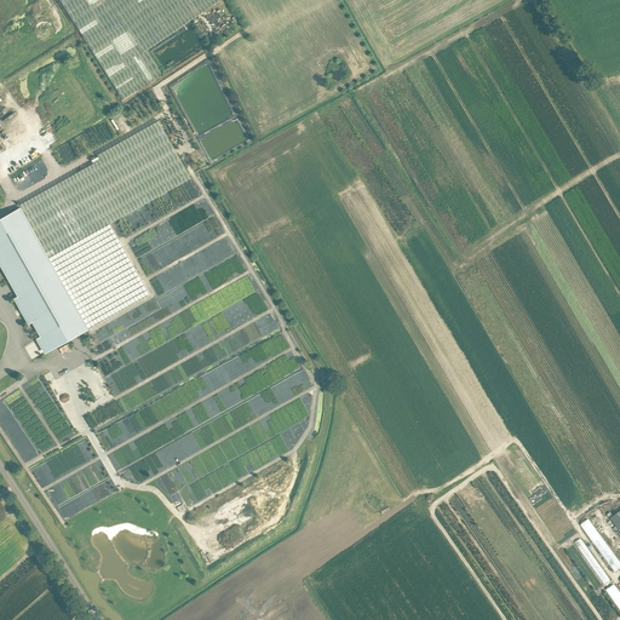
[(5,0),(0,0),(0,58),(29,41),(5,0)]
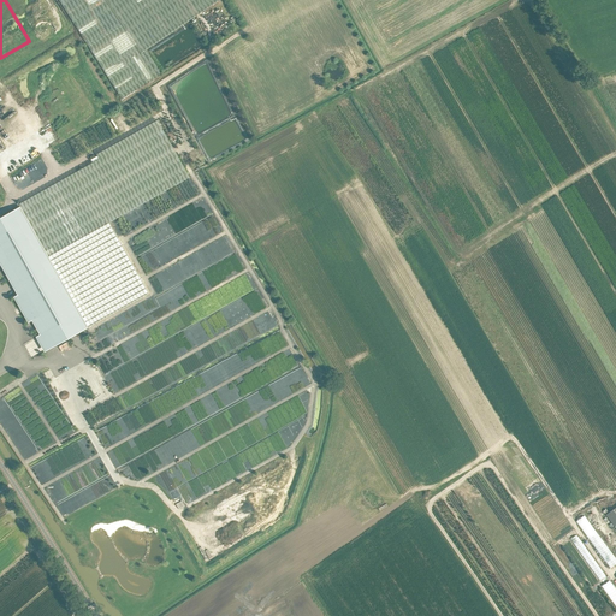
[(59,0),(122,99),(161,75),(146,49),(219,0),(59,0)]
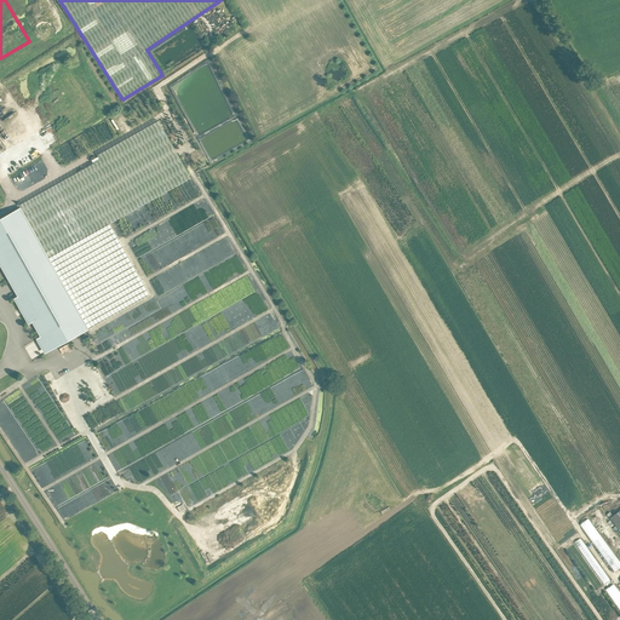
[(65,342),(91,328),(150,294),(110,223),(191,178),(159,120),(97,155),(101,160),(19,205),(21,207),(0,218),(0,263),(18,296),(15,298),(21,309),(22,308),(24,313),(23,314),(29,325),(33,322),(41,337),(58,327),(65,342)]
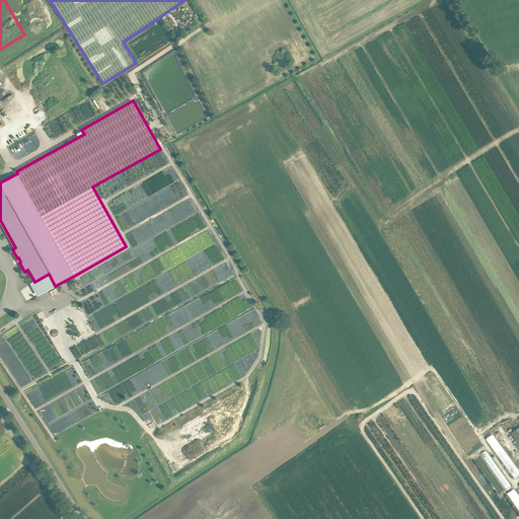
[(485,437),(513,479),(518,474),(518,471),(493,432),(485,437)]
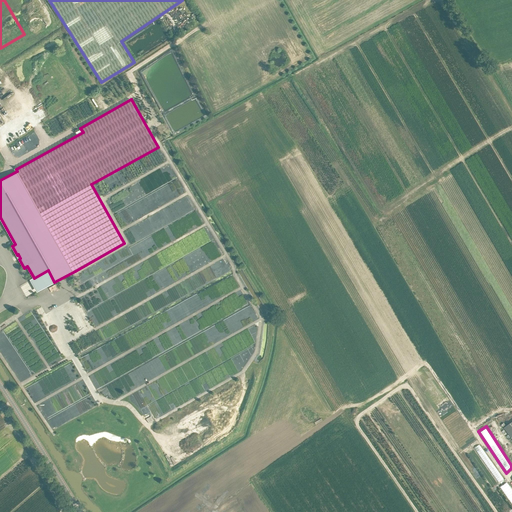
[(503,479),(480,444),(475,447),(497,482),(503,479)]
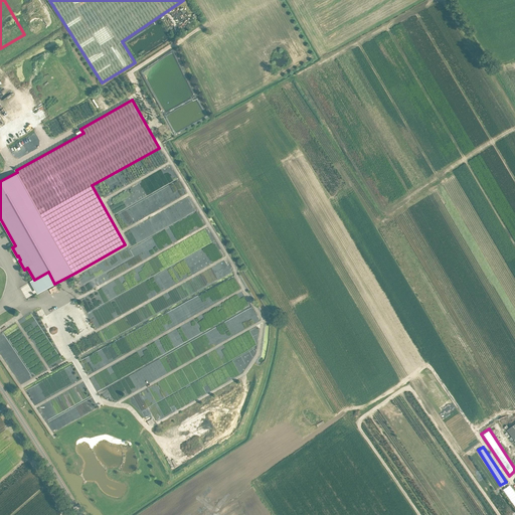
[(494,490),(500,486),(477,452),(471,456),(494,490)]
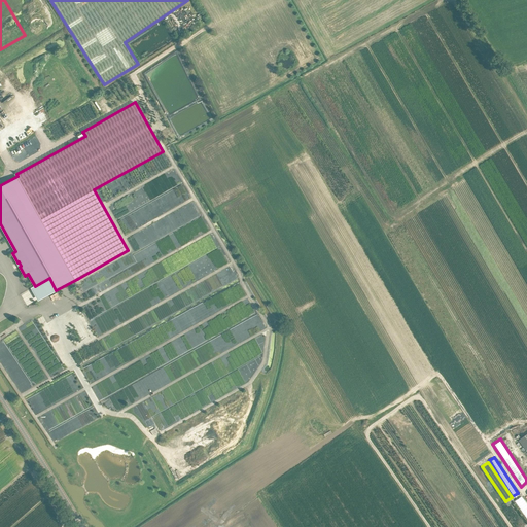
[(515,500),(526,519),(526,502),(522,495),(515,500)]
